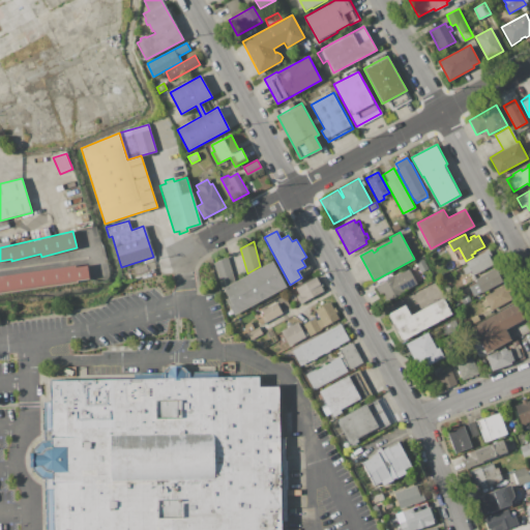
[(445,243),(449,251),(438,257),(434,249),(445,243)]
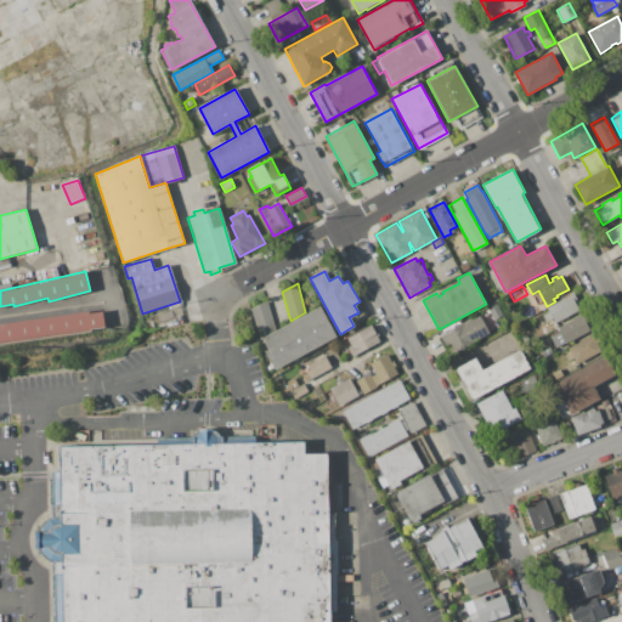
[(547,307),(574,293),(577,300),(575,301),(580,311),(555,323),(553,318),(546,322),(543,316),(549,312),(547,307)]
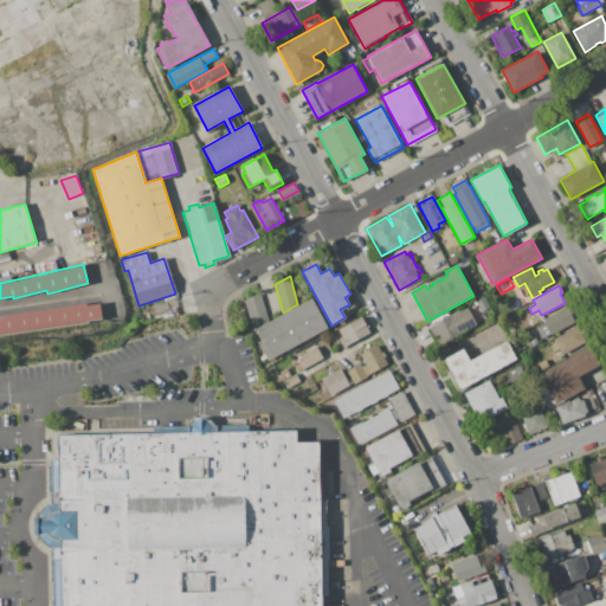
[(245,301),(259,294),(268,321),(253,329),(245,301)]
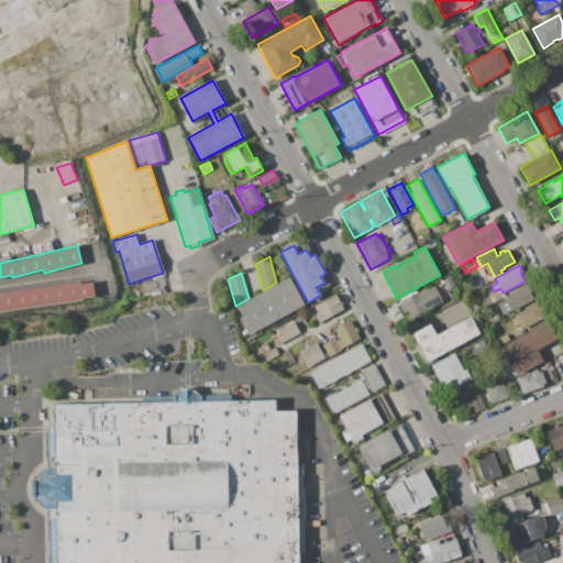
[(441,278),(450,274),(455,286),(448,289),(441,278)]
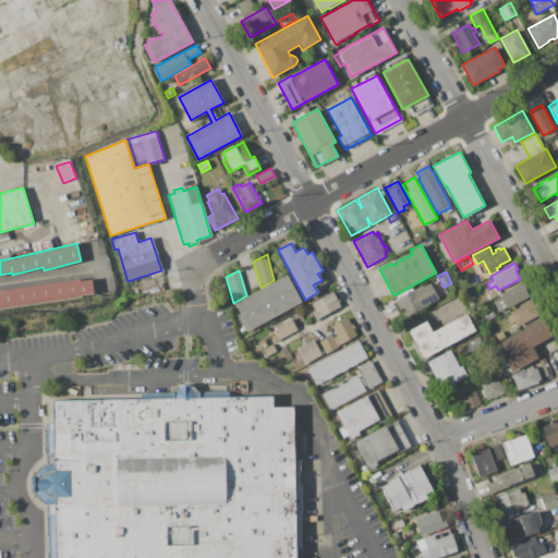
[(235,303),(287,275),(302,302),(246,331),(238,315),(241,314),(235,303)]
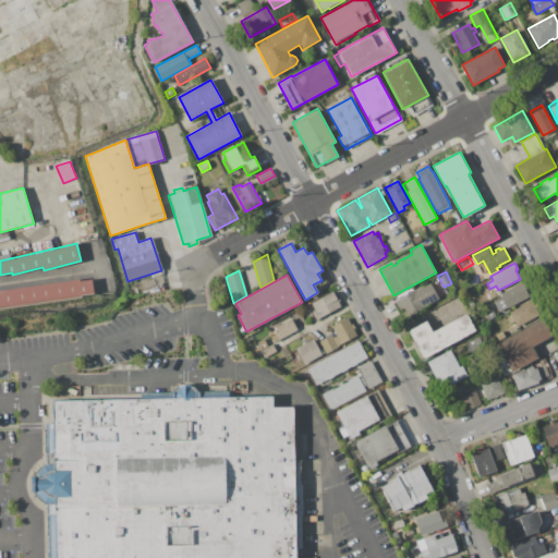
[(431,282),(436,292),(443,289),(436,278),(429,281),(431,282)]
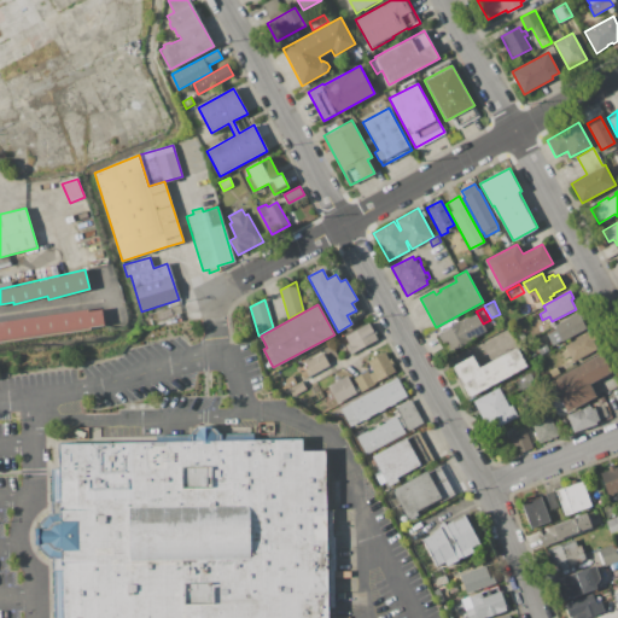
[(0,342),(92,328),(91,327),(105,325),(103,309),(88,312),(88,309),(0,321),(0,342)]
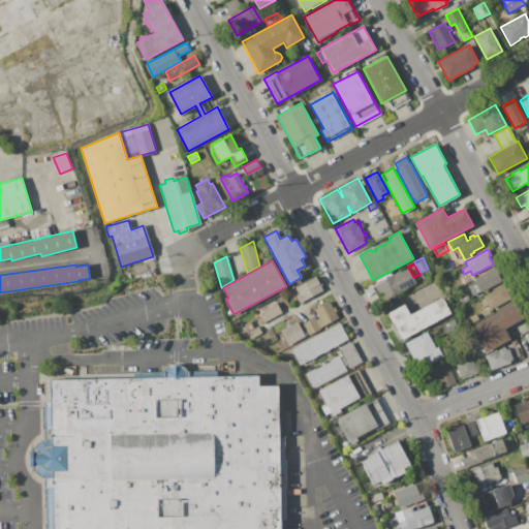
[(374,286),(394,275),(394,276),(408,268),(413,277),(416,283),(385,301),(381,294),(379,296),(374,286)]
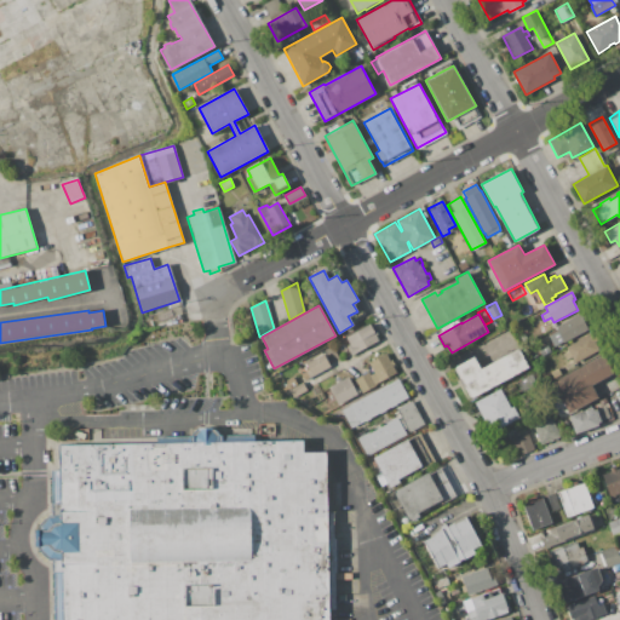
[(556,327),(580,314),(589,329),(564,343),(564,342),(554,348),(549,336),(558,331),(556,327)]
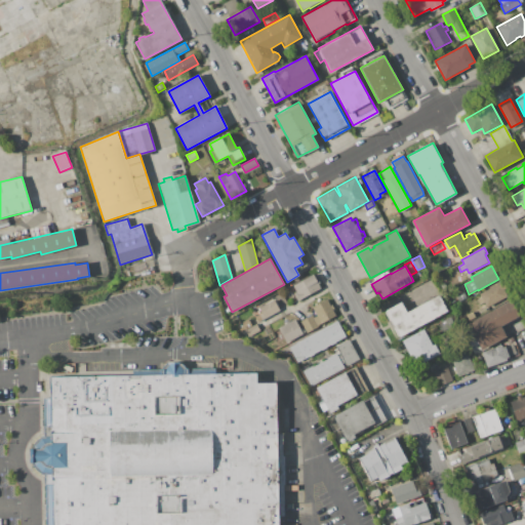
[(293,285),(313,274),(316,280),(318,279),(320,283),(319,284),(321,288),(297,300),(293,293),(297,292),(293,285)]
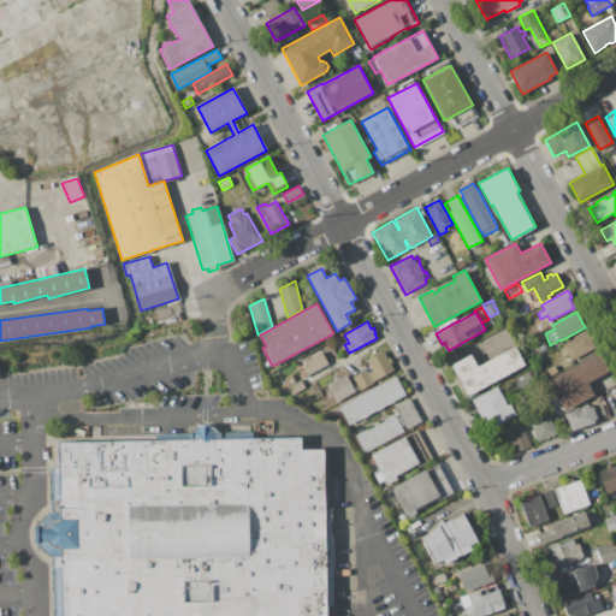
[(562,344),(587,331),(596,348),(572,361),(562,344)]
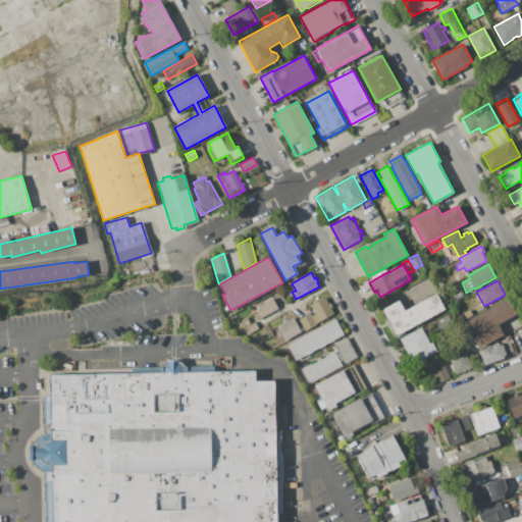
[(455,296),(462,292),(465,297),(457,301),(455,296)]
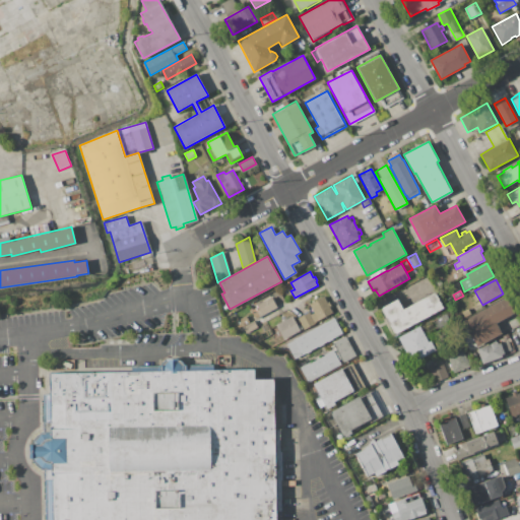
[(382,308),(397,299),(403,310),(434,291),(443,308),(396,334),(396,333),(394,333),(390,325),(389,326),(385,318),(386,318),(381,310),(382,309),(382,308)]
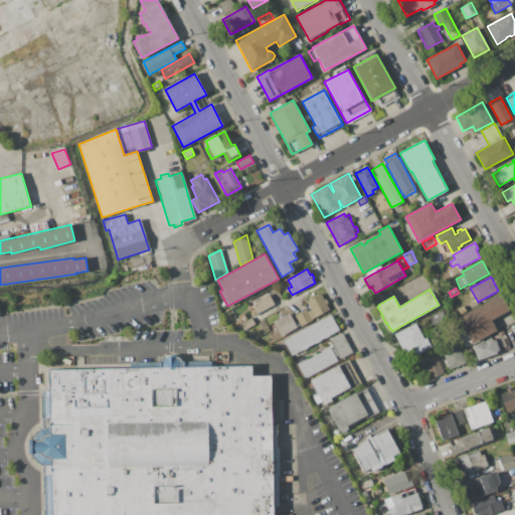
[(252,301),(256,299),(258,300),(269,294),(275,304),(260,313),(252,301)]
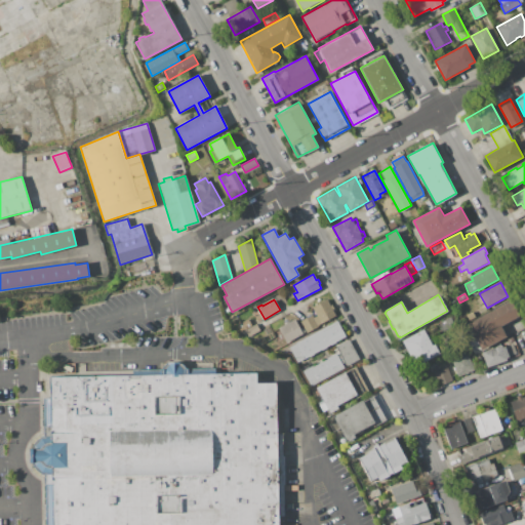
[(300,321),(312,315),(313,318),(317,316),(312,308),(326,299),(329,305),(331,304),(334,309),(332,310),(335,315),(318,325),(318,326),(307,333),(300,321)]
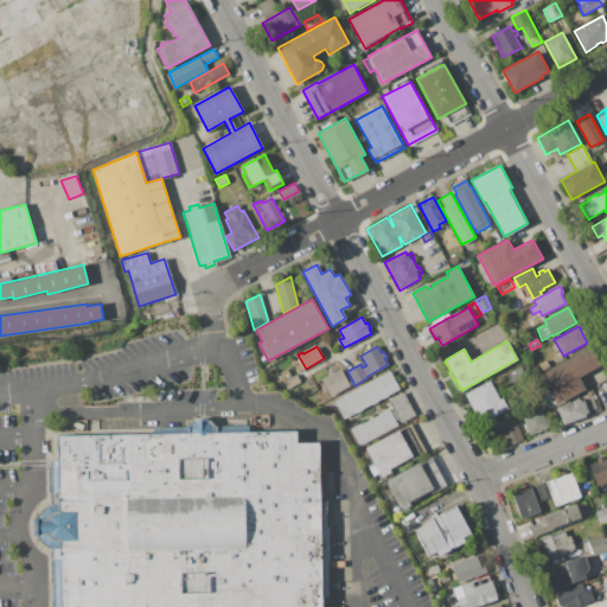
[(541,374),(590,347),(600,365),(580,377),(586,389),(557,404),(541,374)]
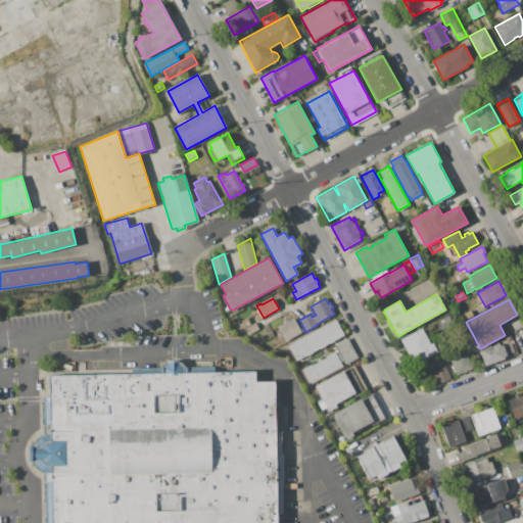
[(438,321),(448,316),(457,331),(444,337),(437,324),(439,323),(438,321)]
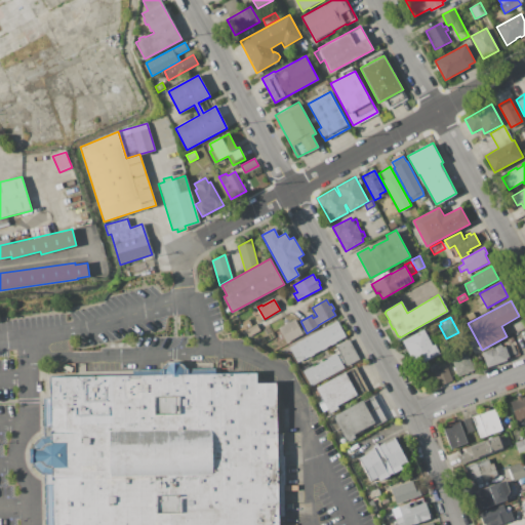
[(245,329),(252,326),(248,319),(237,325),(240,332),(245,329)]
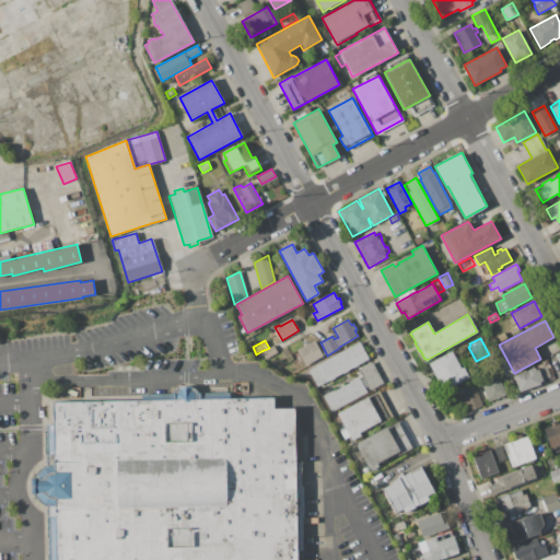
[(298,350),(314,340),(323,357),(305,365),(298,350)]
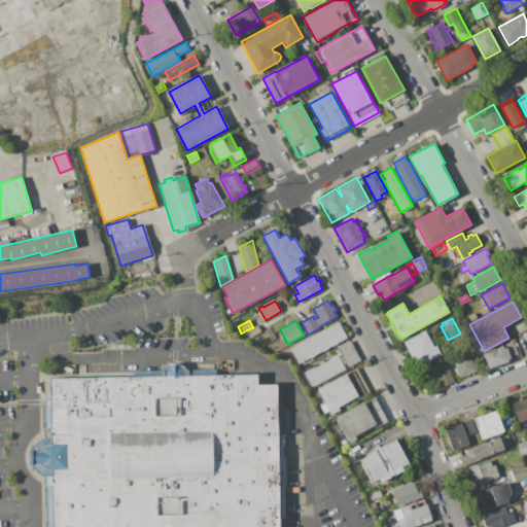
[(290,349),(296,346),(295,345),(338,321),(347,338),(299,363),(290,349)]
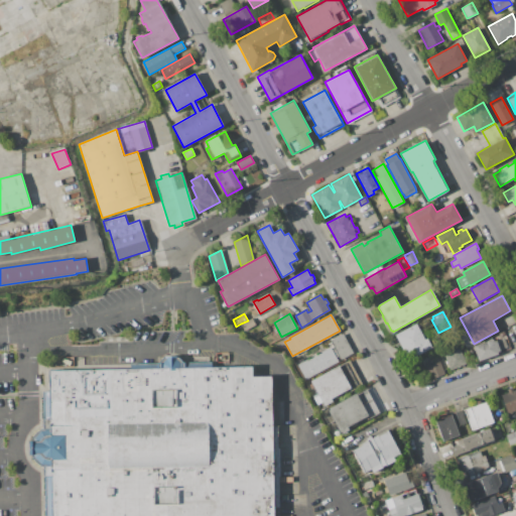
[(241,324),(248,320),(253,317),(256,325),(245,331),(241,324)]
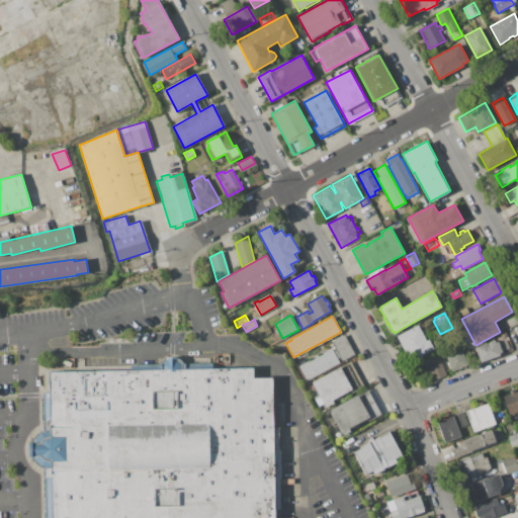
[(397,336),(418,325),(426,341),(429,339),(434,349),(411,361),(397,336)]
